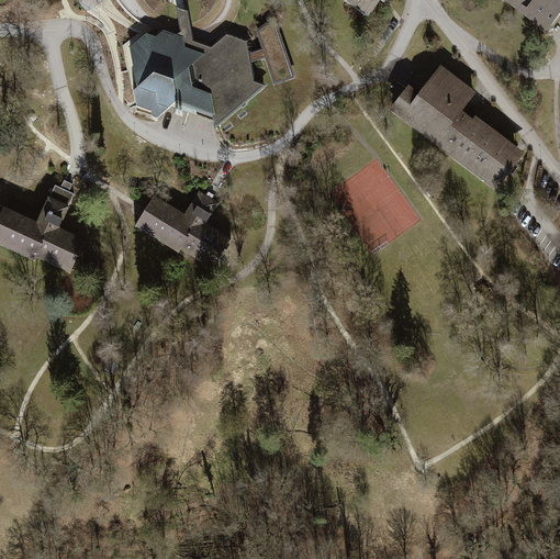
[(345,0),(365,15),(377,0),(345,0)]
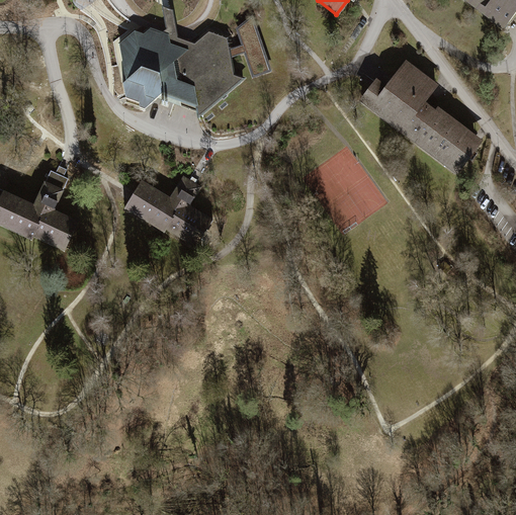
[(461,0),(500,27),(514,7),(515,4),(515,0),(461,0)]
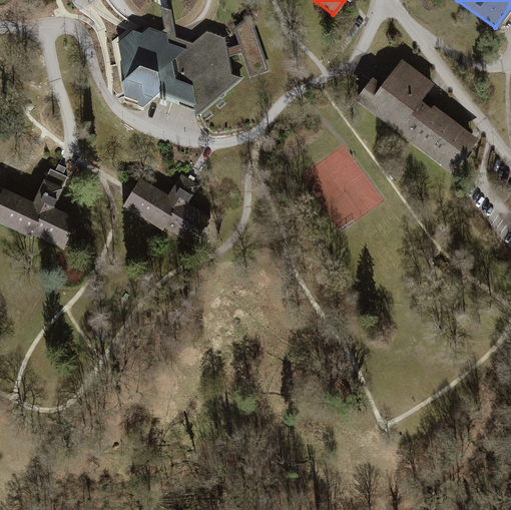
[(206,31),(192,42),(175,36),(173,28),(169,10),(164,8),(159,7),(163,27),(163,29),(161,31),(149,25),(140,34),(131,30),(115,42),(118,83),(122,98),(141,107),(155,95),(195,114),(241,78),(231,75),(227,56),(241,52),(250,77),(269,71),(250,15),(233,27),(237,43),(225,46),(224,38),(206,31)]
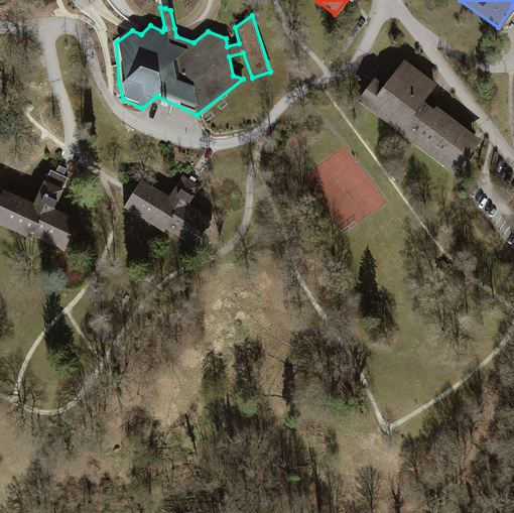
[(435,84),(403,59),(387,82),(384,86),(373,78),(358,98),(456,171),(478,142),(422,100),(435,84)]
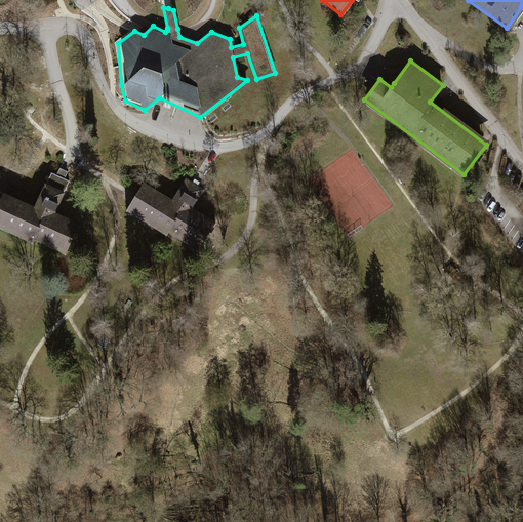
[(36,202),(0,184),(0,229),(62,259),(78,226),(57,215),(74,182),(65,177),(51,170),(36,202)]
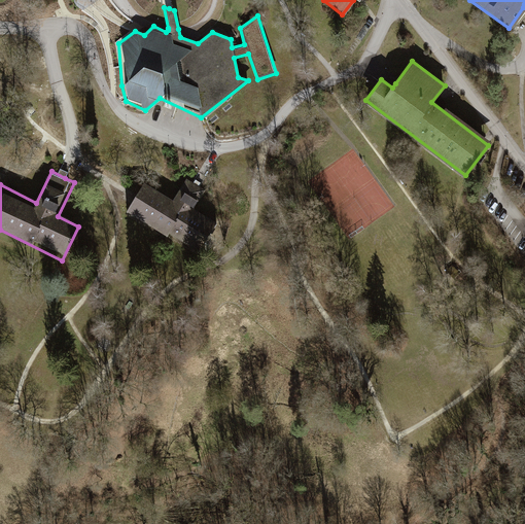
[(172,202),(139,182),(130,198),(125,207),(191,247),(206,221),(188,211),(201,193),(191,187),(183,182),(172,202)]
